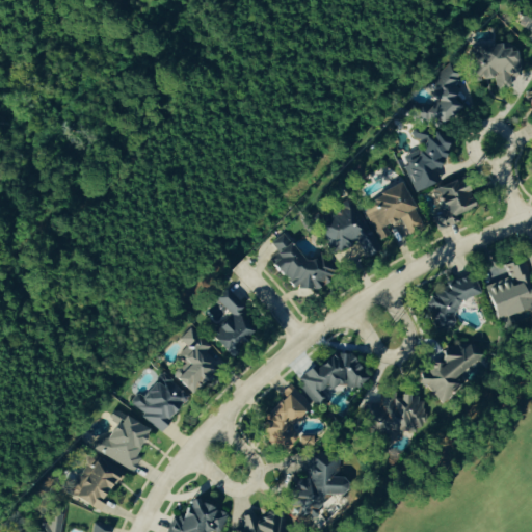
[(461,53),(471,88),(494,83),(496,91),(512,86),(510,78),(523,75),(516,51),(510,53),(507,42),(461,53)]
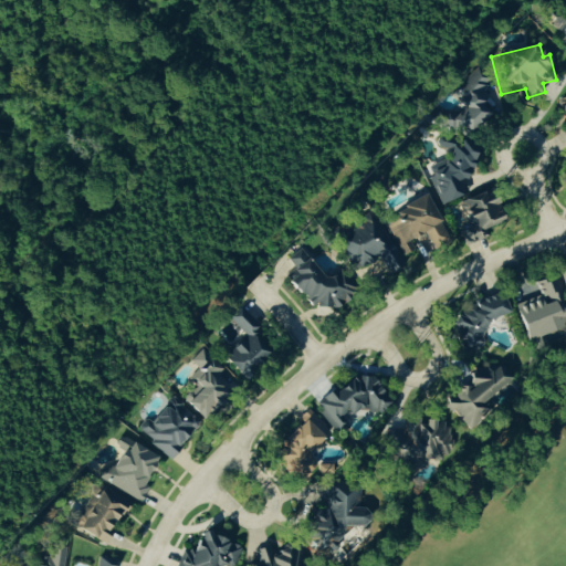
[(496,97),(474,74),(451,95),(467,112),(459,119),(471,134),(491,115),(484,108),(496,97)]
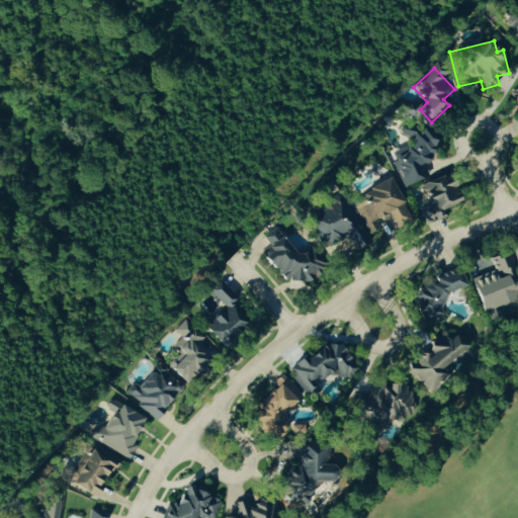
[(405,187),(427,176),(421,164),(438,156),(429,138),(427,139),(424,132),(415,136),(409,123),(401,127),(410,146),(390,156),(405,187)]
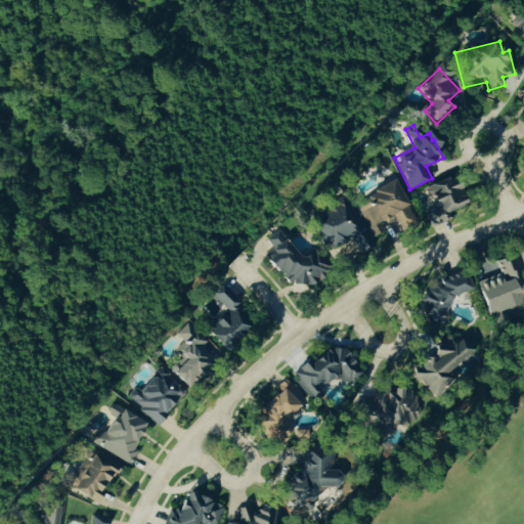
[(447,213),(466,207),(453,176),(425,186),(434,211),(426,214),(431,227),(449,221),(447,213)]
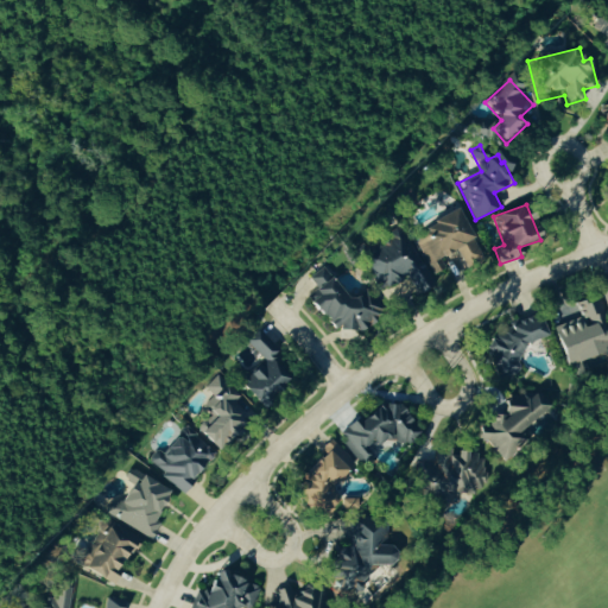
[(463,268),(481,259),(458,211),(412,234),(432,274),(444,268),(439,259),(455,251),(463,268)]
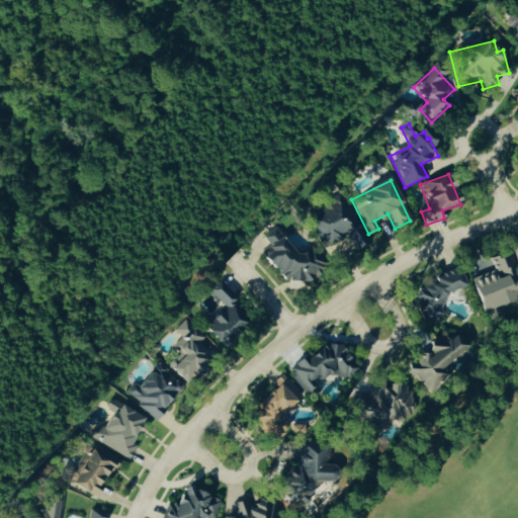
[(347,237),(354,251),(367,245),(343,196),(307,216),(323,249),(347,237)]
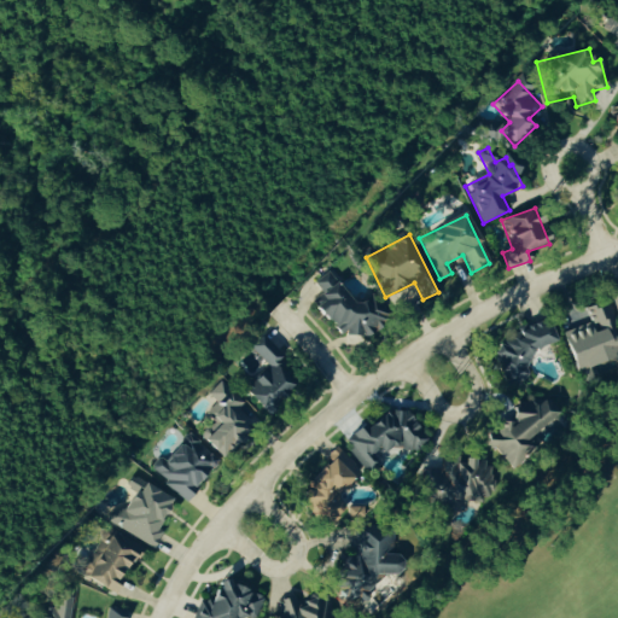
[(348,308),(333,274),(314,281),(321,297),(316,298),(336,345),(383,326),(371,298),(348,308)]
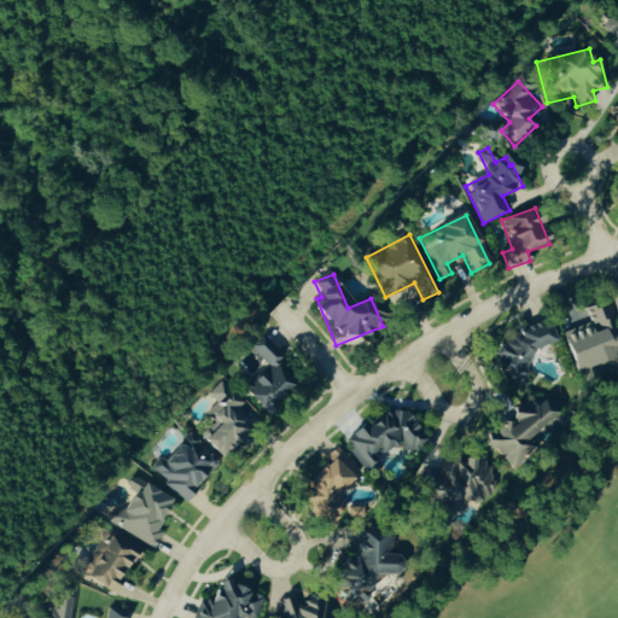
[(589,324),(561,334),(576,373),(617,356),(617,334),(606,303),(584,312),(589,324)]
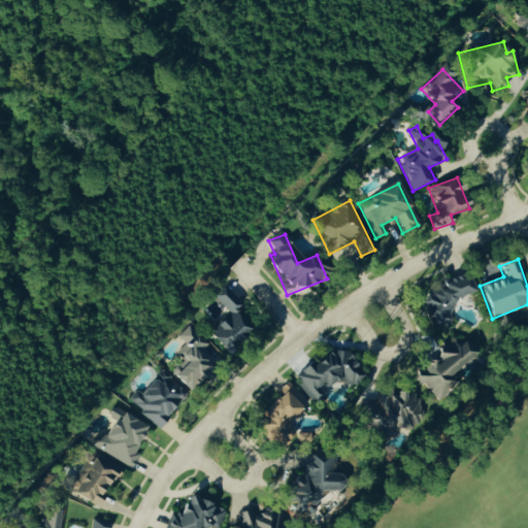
[(430,333),(455,327),(449,299),(472,294),(468,274),(434,282),(436,291),(421,295),(430,333)]
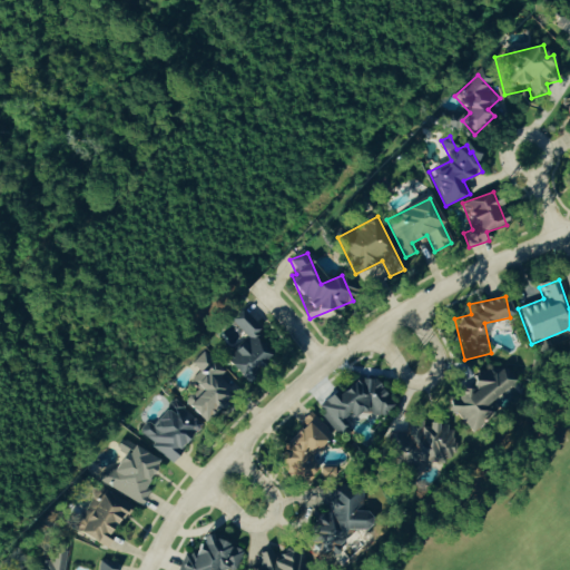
[(239,314),(231,323),(247,340),(225,363),(246,382),(276,351),(239,314)]
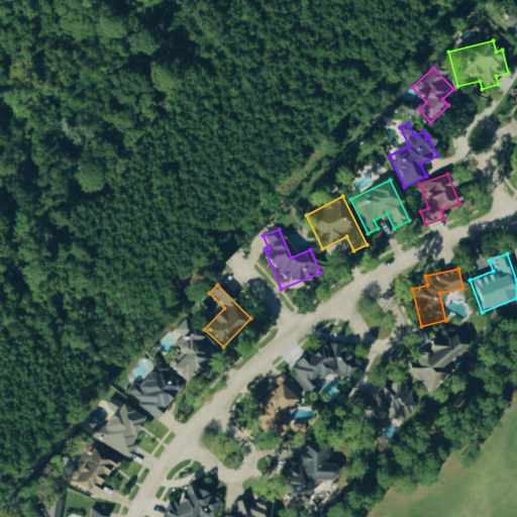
[(174,331),(180,337),(172,346),(179,352),(168,366),(185,383),(206,360),(194,348),(203,338),(185,320),(174,331)]
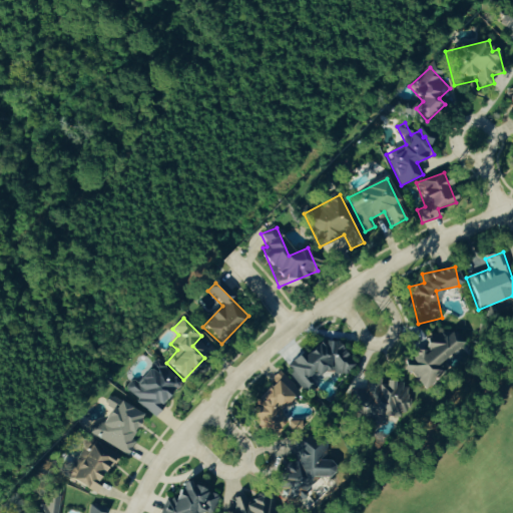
[(353,392),(357,419),(359,423),(369,431),(411,410),(408,391),(404,383),(405,382),(413,381),(418,390),(430,389),(439,377),(454,369),(448,365),(455,361),(451,358),(461,344),(458,336),(451,332),(432,335),(419,352),(415,353),(410,360),(403,361),(404,373),(399,380),(396,378),(383,384),(378,380),(353,392)]
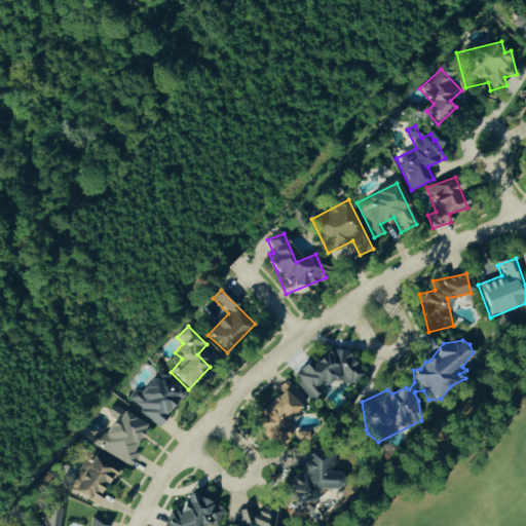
[(315,402),(325,391),(324,390),(336,378),(348,389),(364,373),(332,342),(294,381),(315,402)]
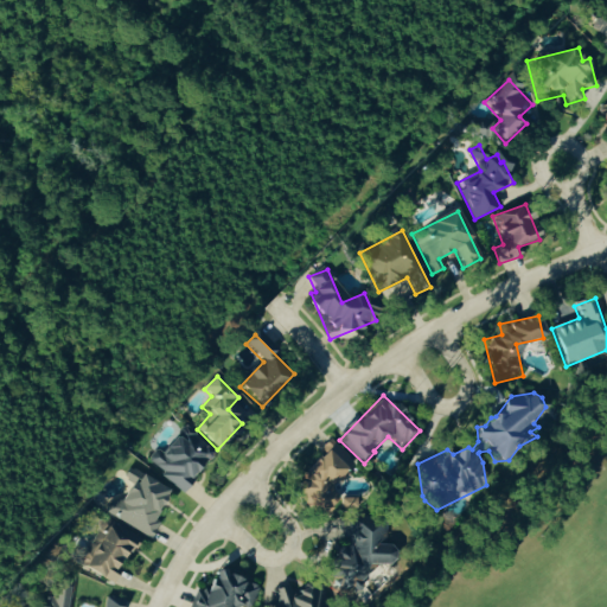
[(180,491),(213,454),(184,427),(149,464),(180,491)]
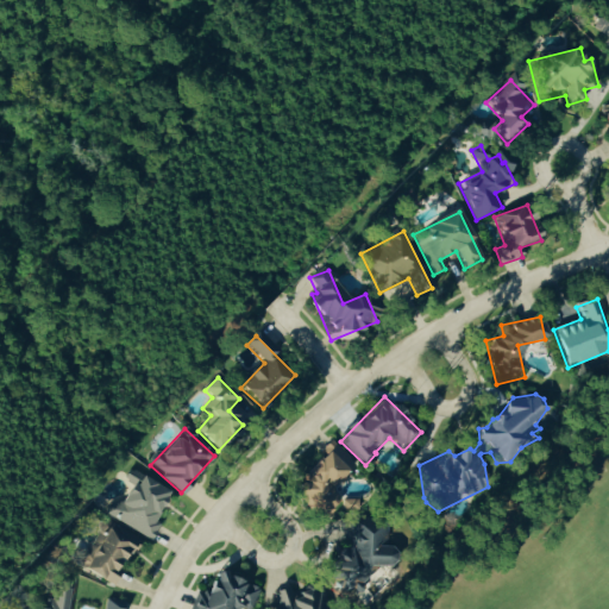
[(152,540),(159,526),(155,523),(170,493),(129,471),(124,482),(130,484),(112,519),(152,540)]
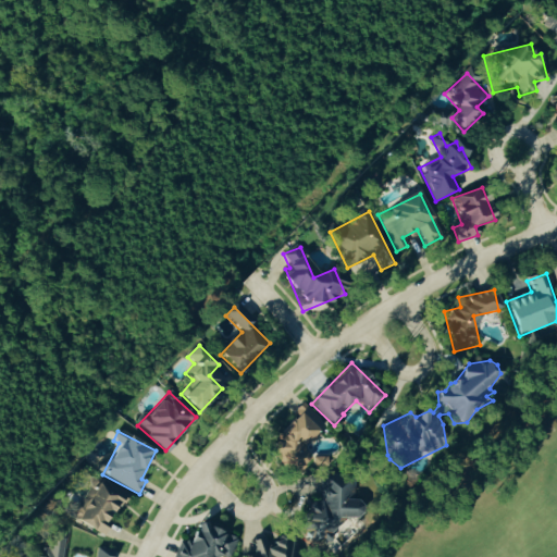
[(308,539),(360,522),(344,472),(319,480),(325,499),(305,506),(308,518),(301,520),(308,539)]
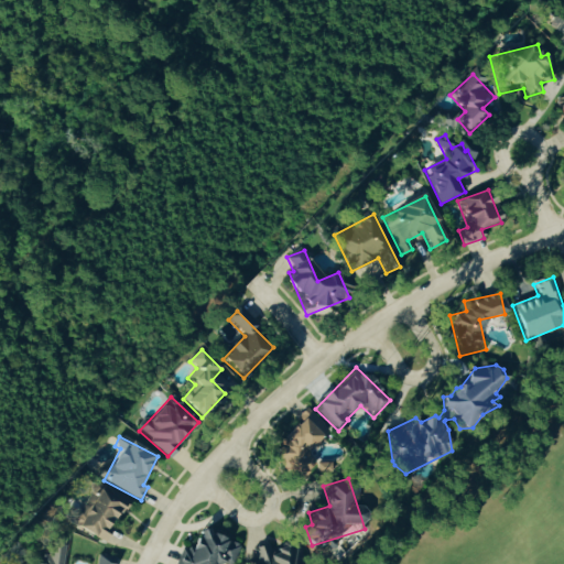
[(106,543),(127,499),(96,485),(75,528),(106,543)]
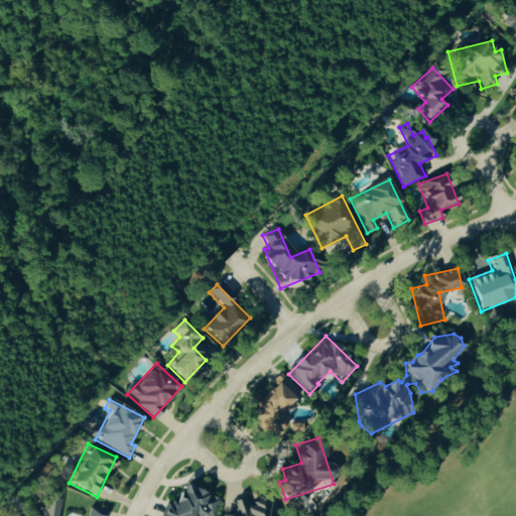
[(161,515),(203,515),(204,515),(207,515),(214,515),(221,498),(200,490),(204,481),(198,478),(192,489),(183,486),(175,505),(167,502),(161,515)]
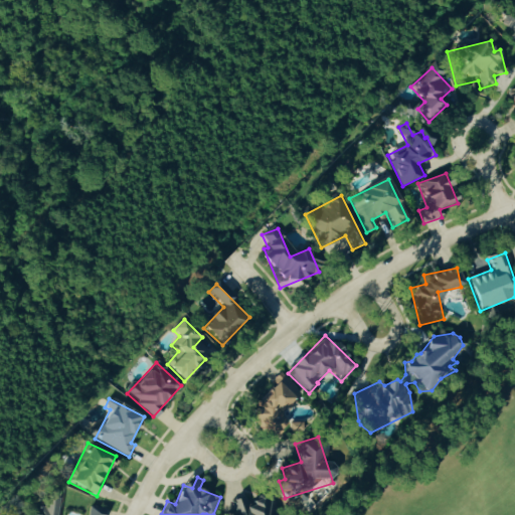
[(230,503),(233,511),(226,514),(269,514),(261,492),(230,503)]
